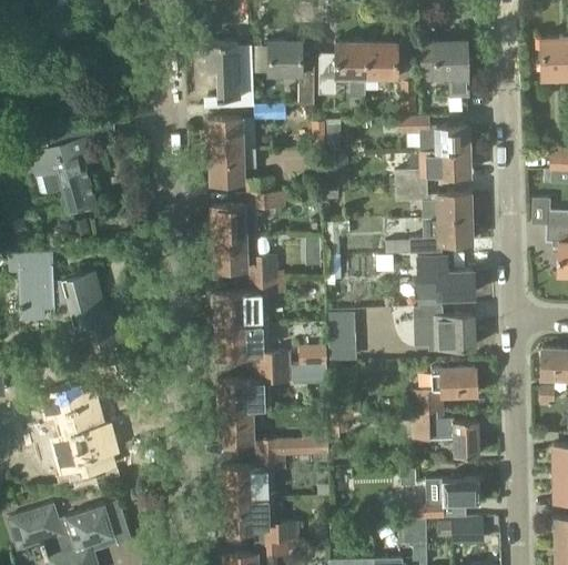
[(567,78),(567,38),(540,39),(543,79),(567,78)]
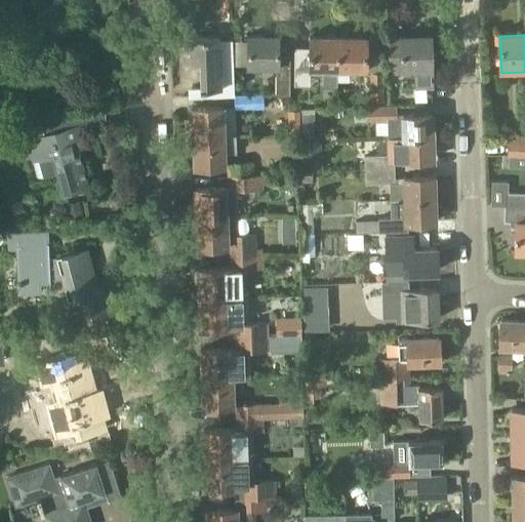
[(189,51),(191,51),(191,63),(200,63),(201,90),(192,90),(192,99),(202,98),(221,98),(235,97),(235,73),(220,74),(219,49),(219,38),(198,39),(198,37),(188,37),(189,51)]
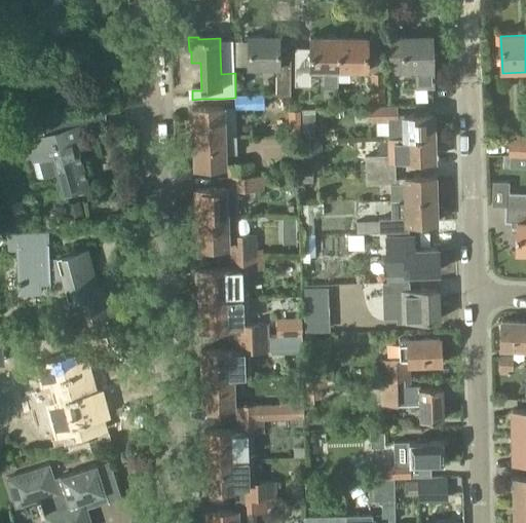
[(290,39),(249,40),(249,69),(277,68),(277,99),(290,99),(290,81),(290,39)]
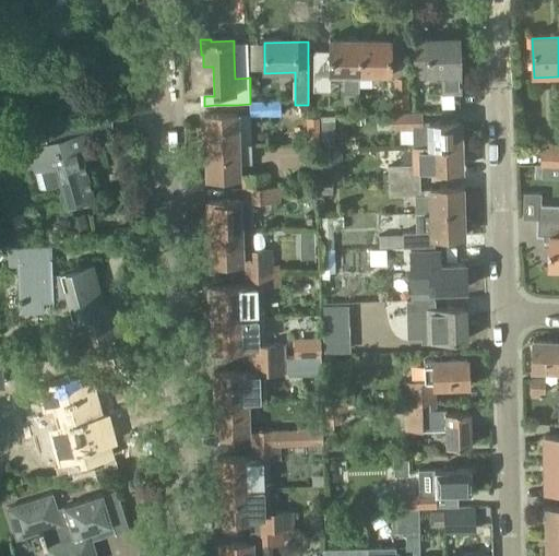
[(459,42),(426,42),(426,43),(427,56),(414,56),(415,82),(428,81),(427,73),(442,73),(443,96),(443,98),(458,97),(456,73),(460,73),(460,72),(463,72),(462,58),(459,58),(459,42)]
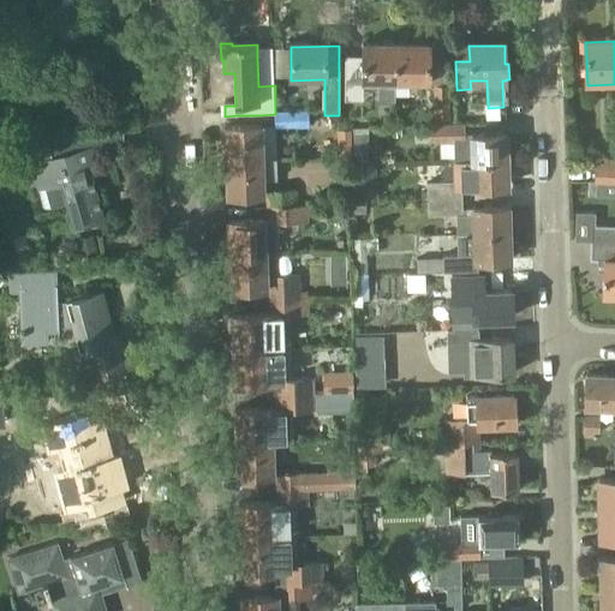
[(363,84),(380,84),(380,105),(396,105),(396,84),(395,84),(395,47),(364,47),(363,84)]
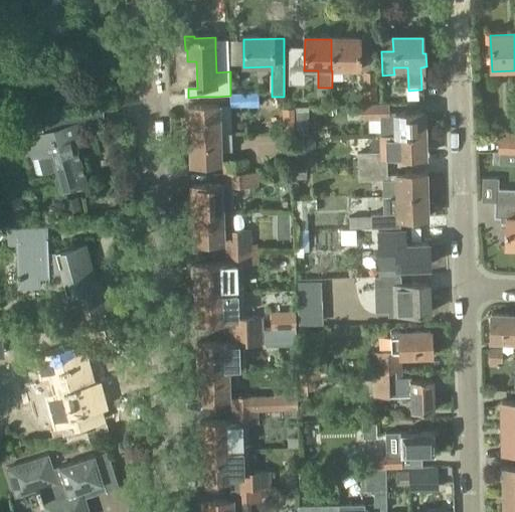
[(331,39),(331,70),(332,70),(359,70),(359,39),(331,39)]
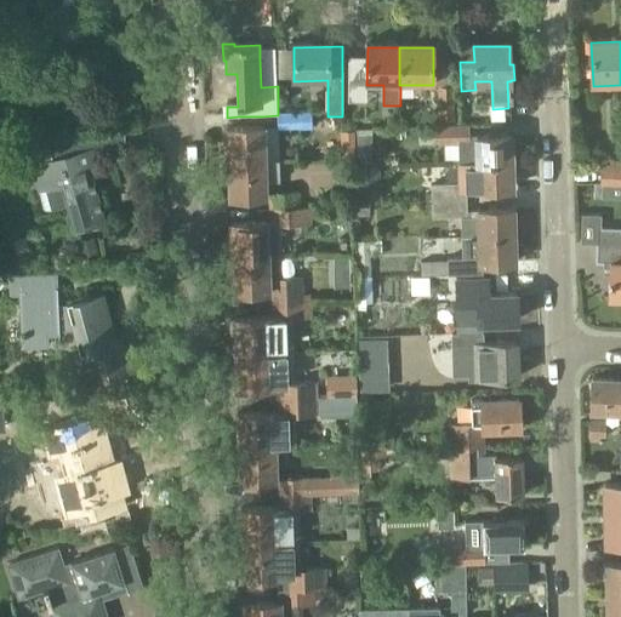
[(439,90),(440,118),(440,123),(454,123),(454,118),(454,90),(439,90)]
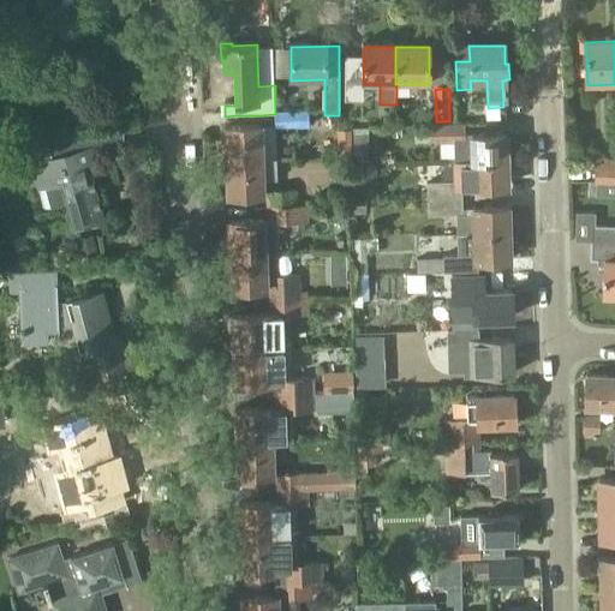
[(309,117),(296,117),(287,117),(278,117),(279,131),(287,130),(309,130),(309,117)]
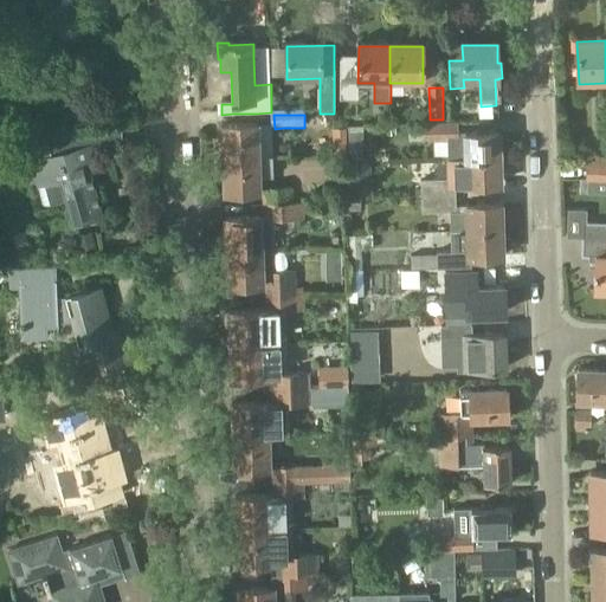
[(447,142),(449,162),(464,161),(500,160),(498,134),(464,135),(456,135),(456,125),(449,125),(424,127),(424,143),(447,142)]
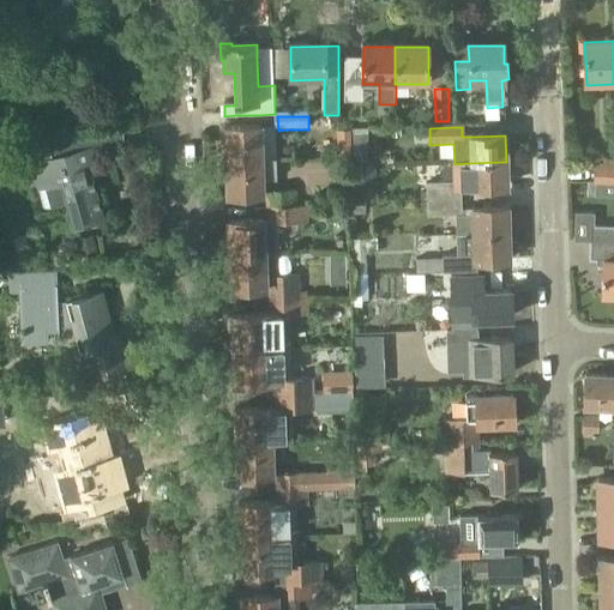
[(226,130),(226,136),(223,136),(223,145),(226,145),(227,164),(260,163),(274,162),(274,128),(226,130)]
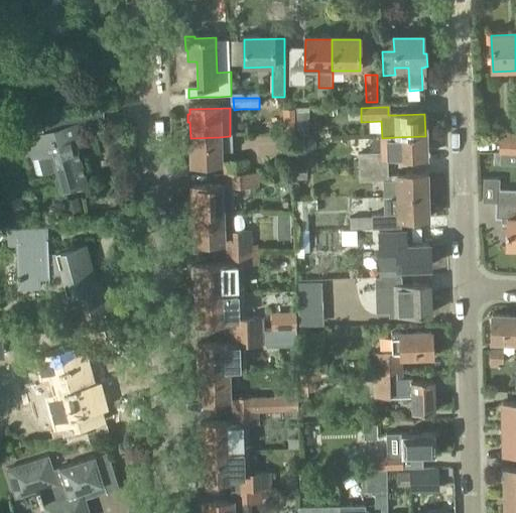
[(41,113),(46,133),(23,139),(29,161),(33,160),(36,175),(56,171),(61,191),(87,184),(77,146),(85,144),(79,124),(84,123),(87,111),(41,113)]
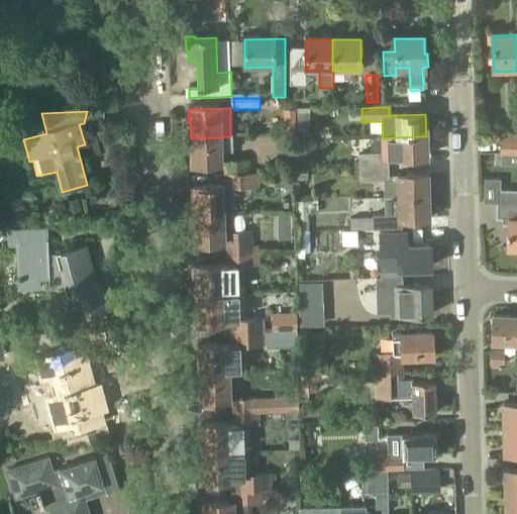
[(230,136),(219,137),(191,138),(192,167),(220,166),(220,153),(231,153),(230,136)]
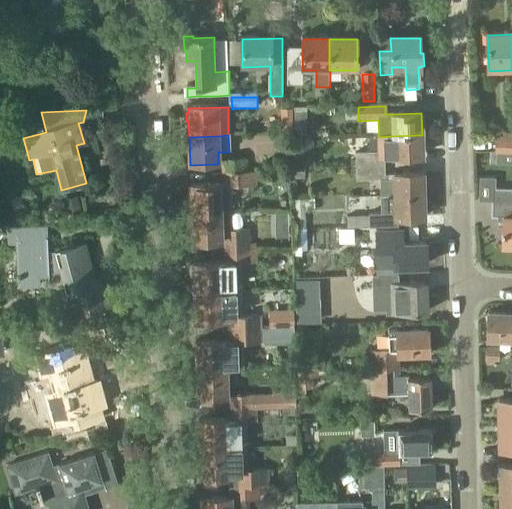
[(392,136),(379,137),(379,150),(387,150),(387,157),(393,157),(393,158),(422,158),(422,135),(392,136)]
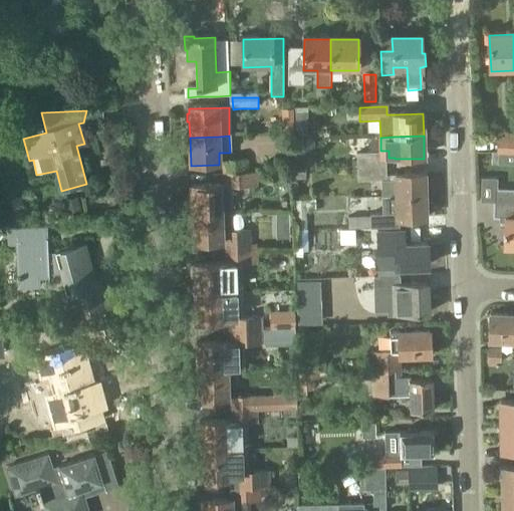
[(513,153),(513,136),(505,136),(505,142),(497,142),(497,153),(513,153)]
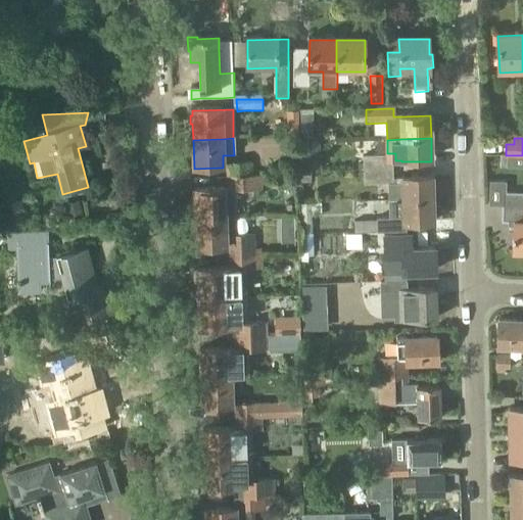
[(501,155),(500,168),(522,168),(522,155),(506,155),(501,155)]
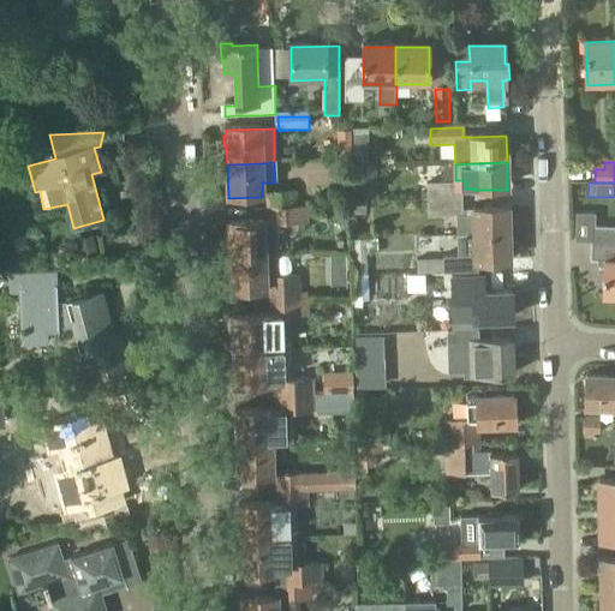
[(427,185),(427,195),(427,202),(461,201),(460,184),(427,185)]
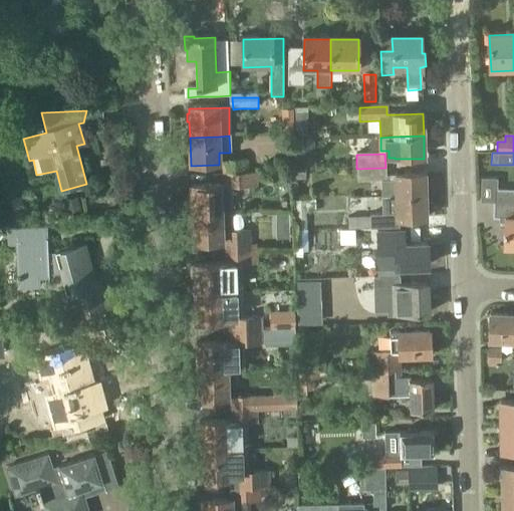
[(240,163),(224,164),(224,176),(248,175),(247,163),(240,163)]
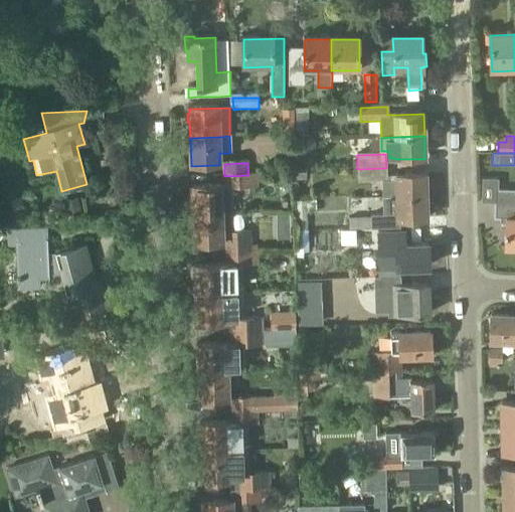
[(386,168),(357,169),(357,174),(358,182),(386,181),(386,168)]
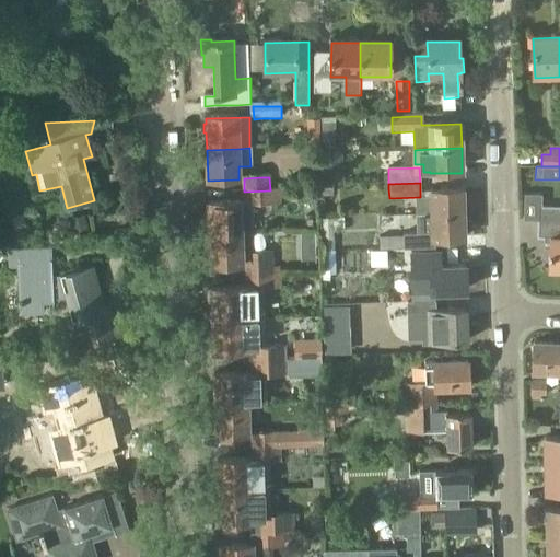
[(416,217),(463,215),(463,189),(430,190),(430,192),(424,193),(424,201),(411,202),(412,217),(416,217)]
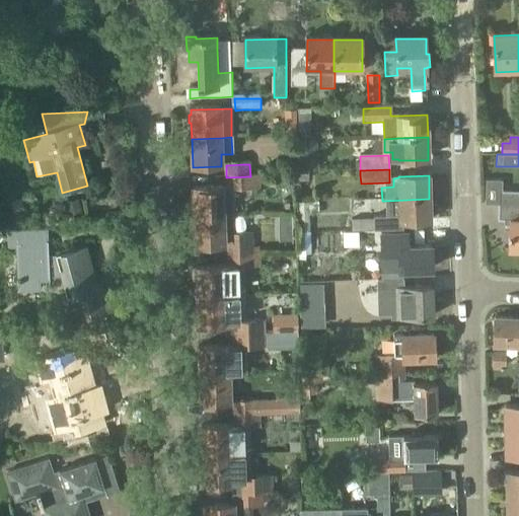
[(226,177),(227,190),(222,190),(222,189),(194,190),(194,194),(192,194),(192,203),(194,203),(195,218),(234,217),(233,190),(261,188),(260,176),(250,176),(226,177)]
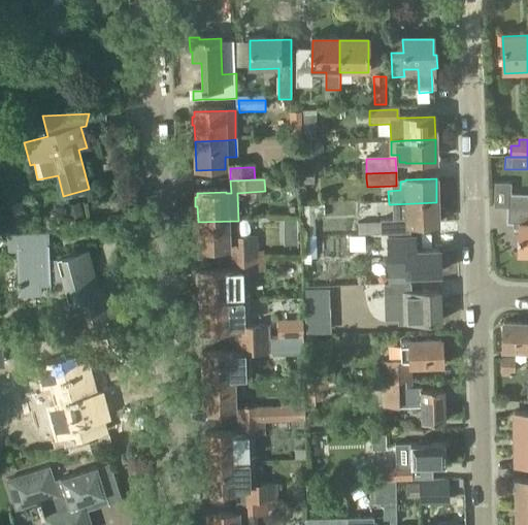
[(527,197),(508,196),(507,225),(519,225),(518,254),(527,255),(527,254),(527,197)]
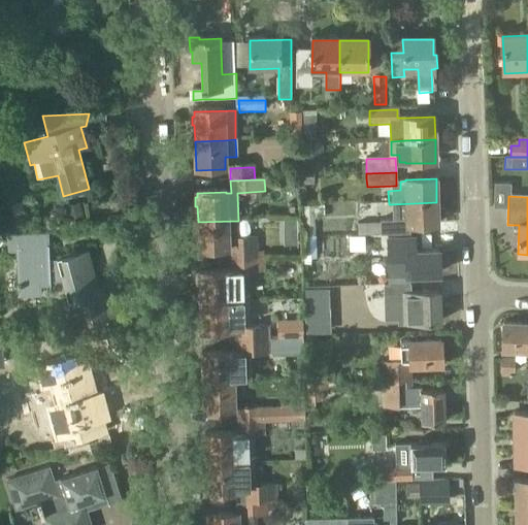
[(392,204),(393,222),(381,222),(381,225),(359,226),(360,236),(408,235),(408,227),(437,226),(436,202),(392,204)]
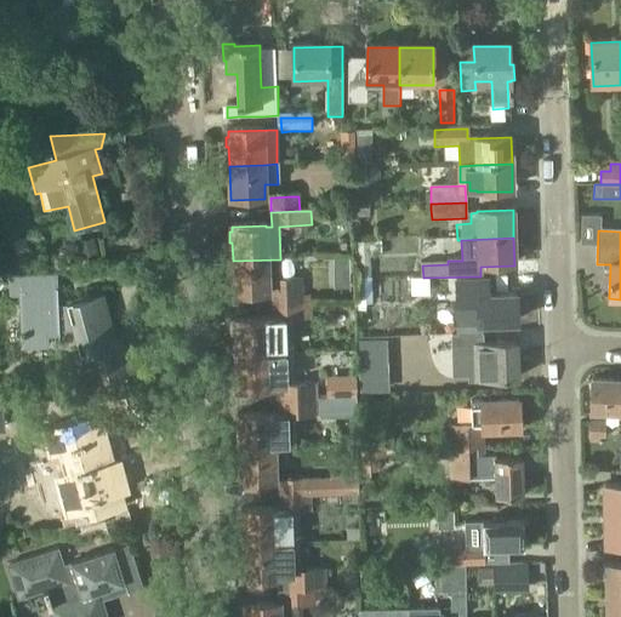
[(93,240),(78,244),(81,260),(97,255),(93,240)]
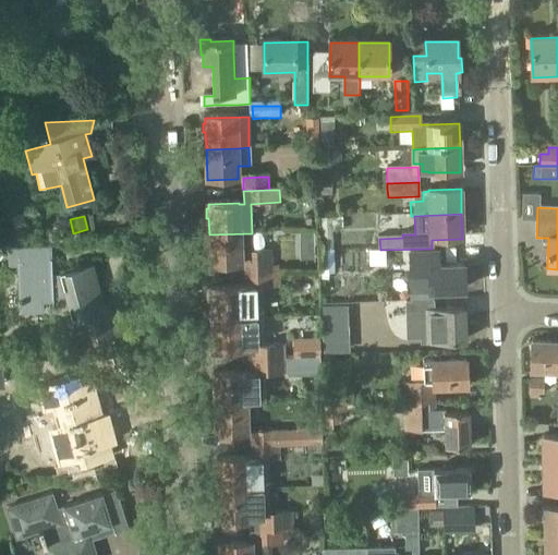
[(342,219),(331,219),(331,233),(342,233),(342,219)]
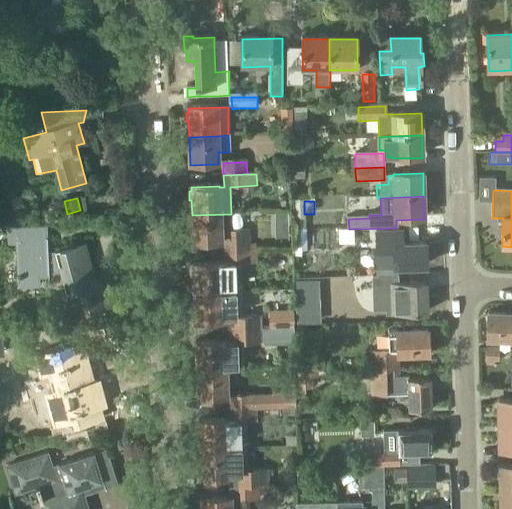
[(221,233),(226,233),(232,233),(231,214),(192,215),(193,244),(221,243),(221,233)]
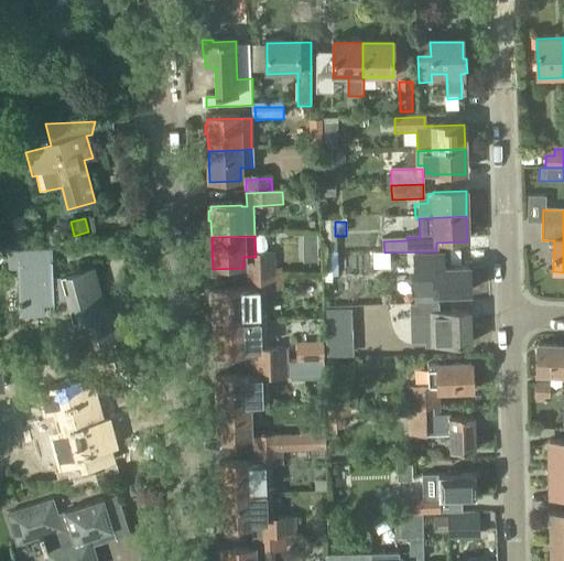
[(324,255),(335,255),(335,241),(324,243),(324,255)]
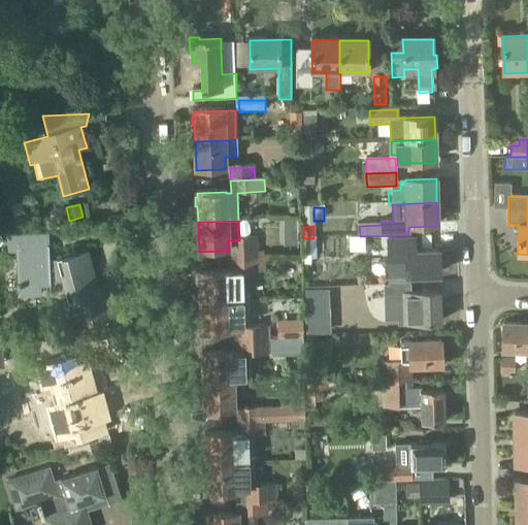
[(8,236),(9,254),(19,254),(21,297),(40,296),(40,285),(50,285),(50,283),(63,282),(69,303),(73,302),(76,317),(108,308),(103,293),(99,294),(89,253),(57,261),(50,262),(50,247),(47,247),(47,235),(8,236)]
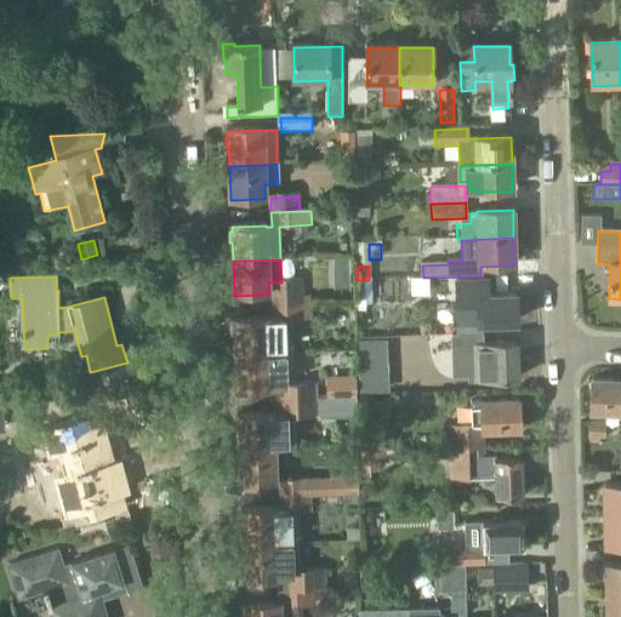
[(358,307),(370,306),(369,280),(357,280),(358,307)]
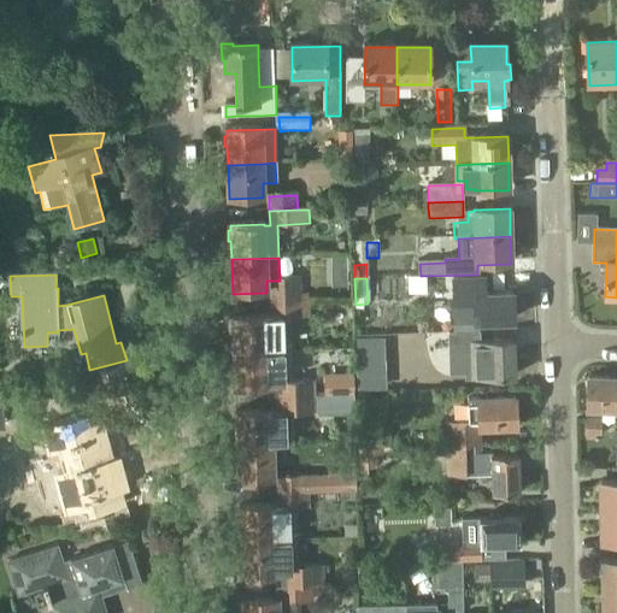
[(425,278),(410,280),(410,293),(422,293),(425,289),(425,278)]
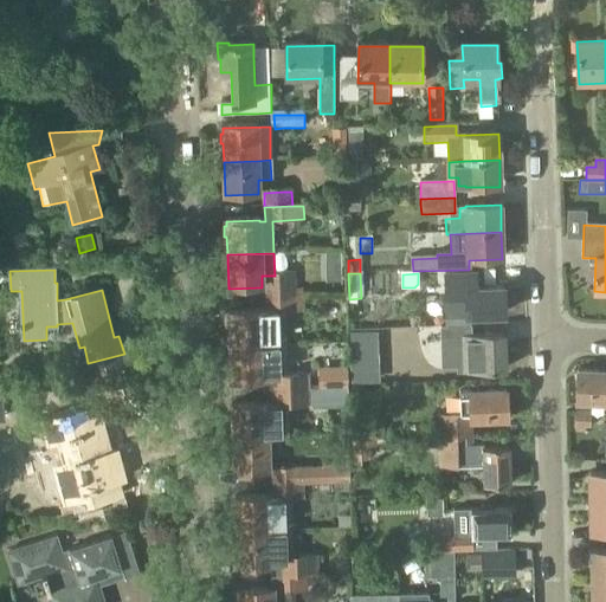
[(275,276),(268,276),(268,299),(295,298),(295,276),(283,276),(275,276)]
